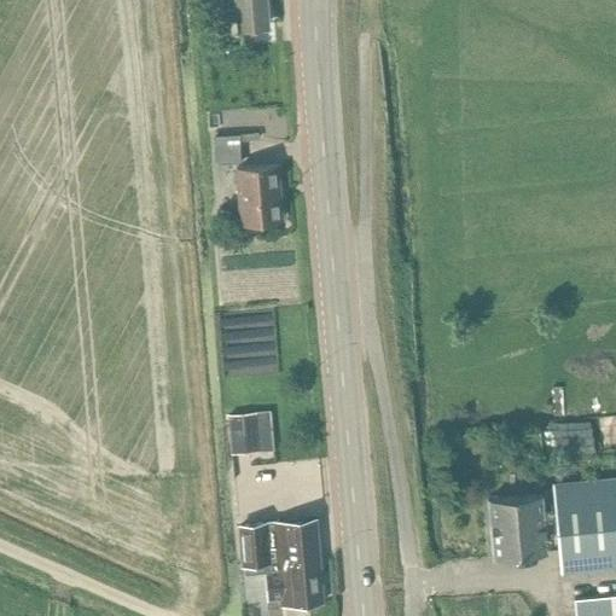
[(221,0),(224,11),(234,11),(239,10),(242,29),(269,27),(267,0),(221,0)]
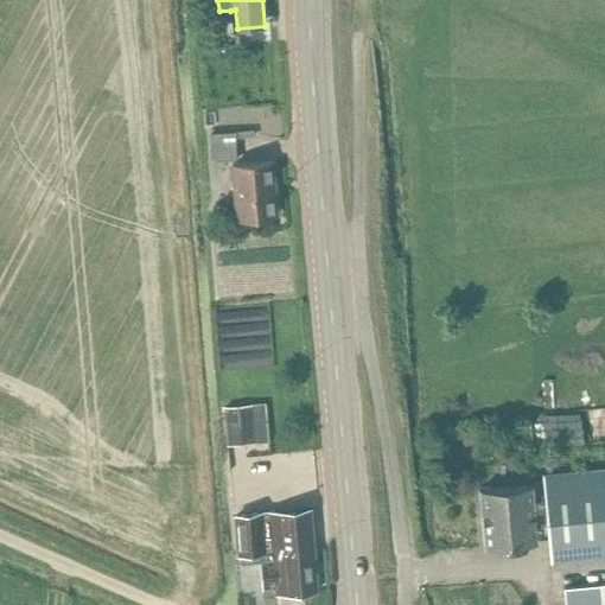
[(212,164),(239,161),(237,140),(258,139),(256,133),(210,135),(212,164)]
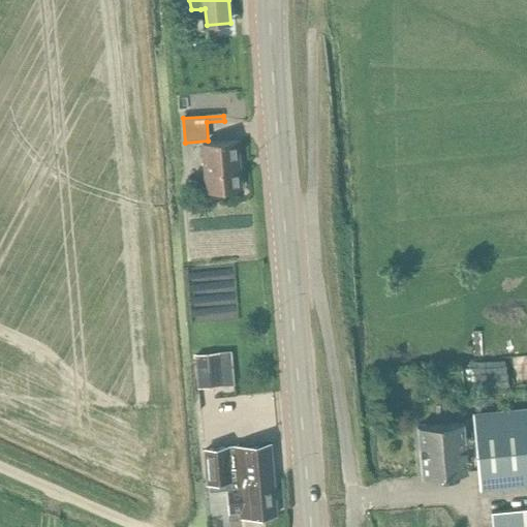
[(208,192),(243,189),(239,143),(205,146),(208,192)]
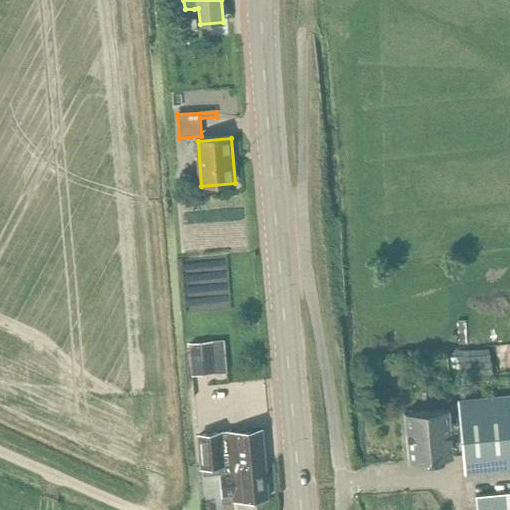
[(224,344),(190,347),(193,381),(228,377),(224,344)]
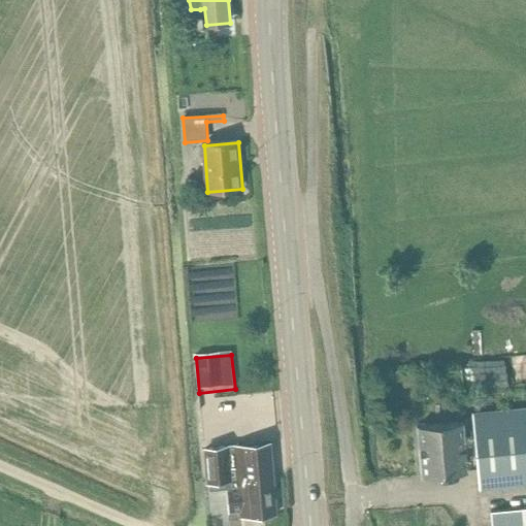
[(525,408),(473,415),(475,435),(466,436),(464,423),(417,427),(422,478),(468,473),(468,467),(479,466),(481,489),(525,484),(525,408)]
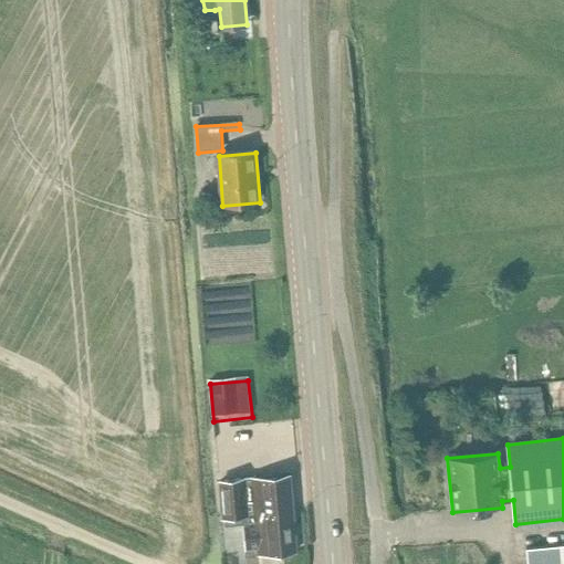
[(298,553),(291,477),(252,480),(252,483),(244,484),(244,481),(220,483),(223,519),(242,518),(247,557),(298,553)]
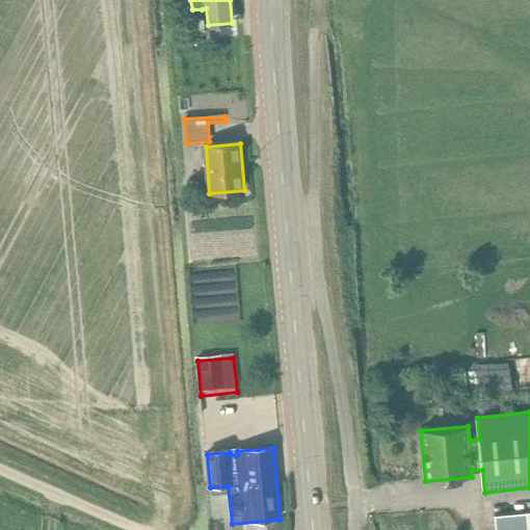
[(529,512),(496,517),(497,529),(529,529),(529,512)]
